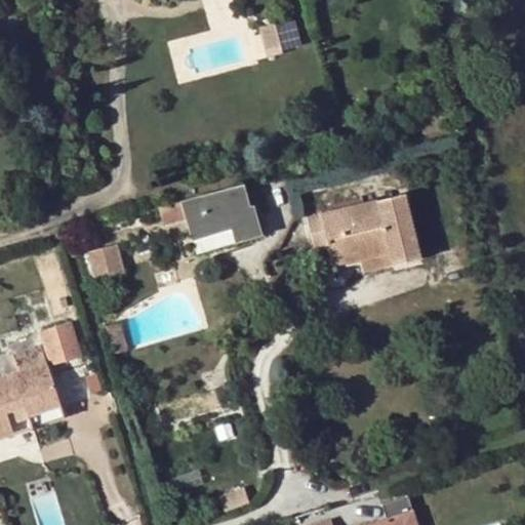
[(275,23),(258,28),(267,57),(283,53),(275,23)]
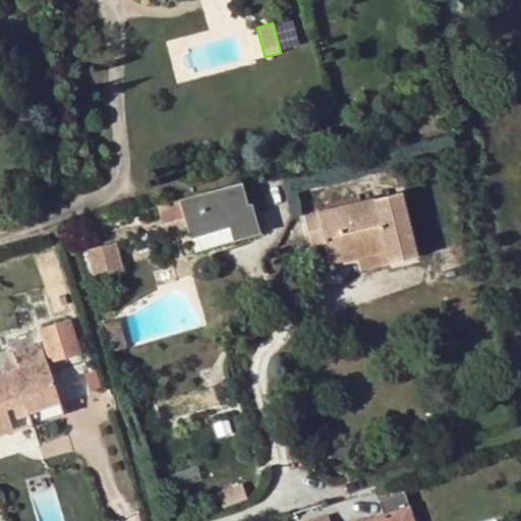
[(240,183),(179,198),(185,217),(194,250),(259,233),(250,205),(246,206),(240,183)]
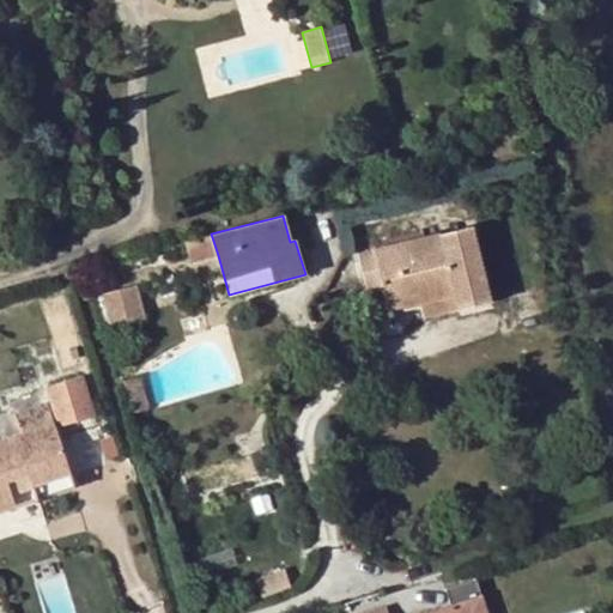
[(383,289),(386,305),(418,297),(419,304),(454,296),(456,310),(489,302),(469,226),(358,254),(365,292),(383,289)]
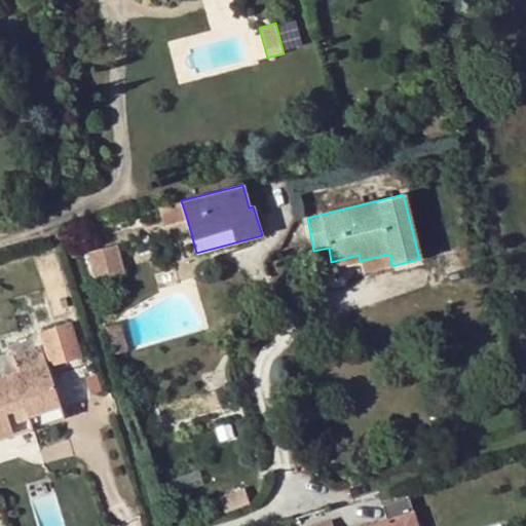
[(187,219),(181,200),(158,207),(163,224),(187,219)]
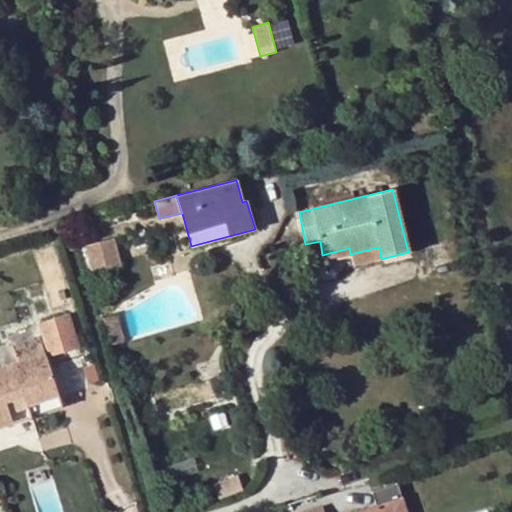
[(109,237),(84,244),(90,272),(117,265),(109,237)]
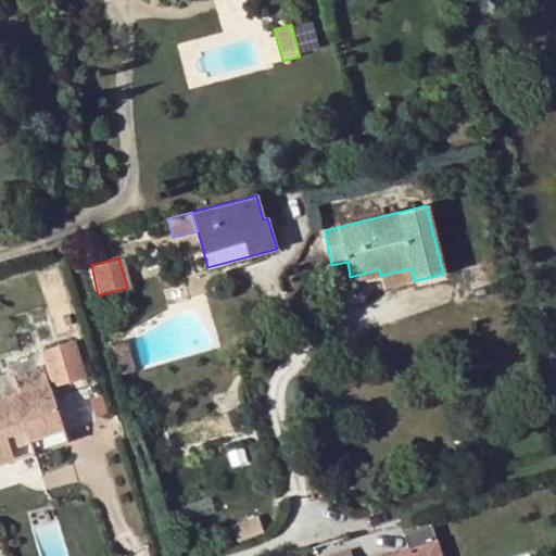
[(412,268),(380,276),(383,289),(414,281),(412,268)]
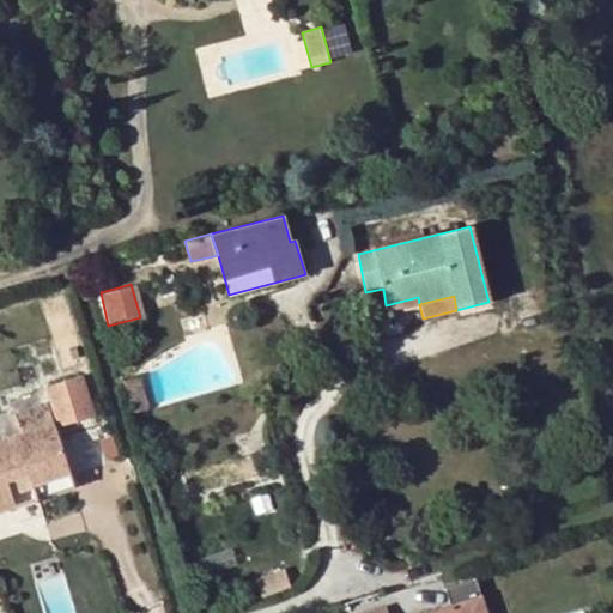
[(418,297),(386,305),(388,313),(419,304),(418,297)]
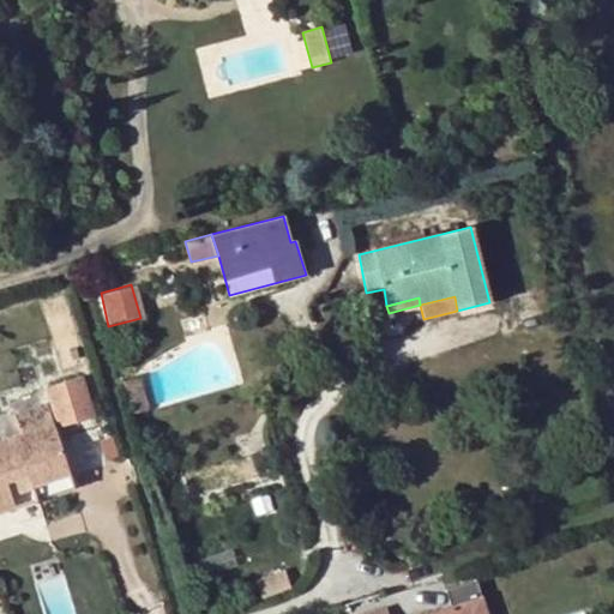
[(80,375),(47,387),(61,428),(95,417),(80,375)]
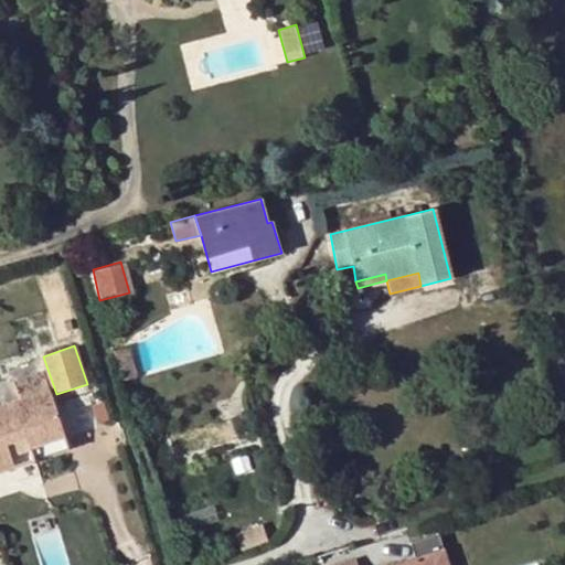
[(114,351),(124,381),(138,376),(128,347),(114,351)]
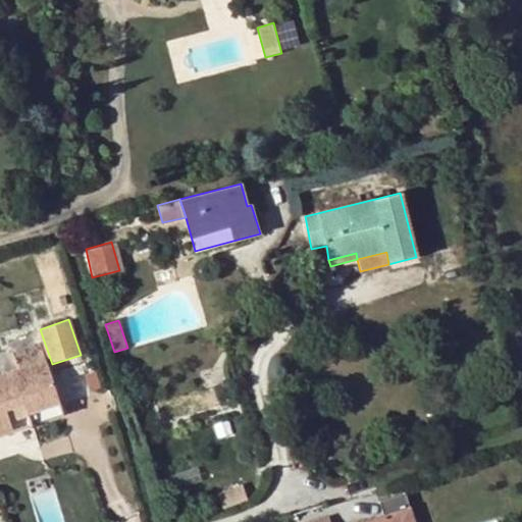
[(0,435),(12,432),(8,419),(6,412),(27,406),(29,412),(33,425),(49,420),(47,413),(61,409),(40,343),(12,352),(18,370),(0,375),(0,435)]
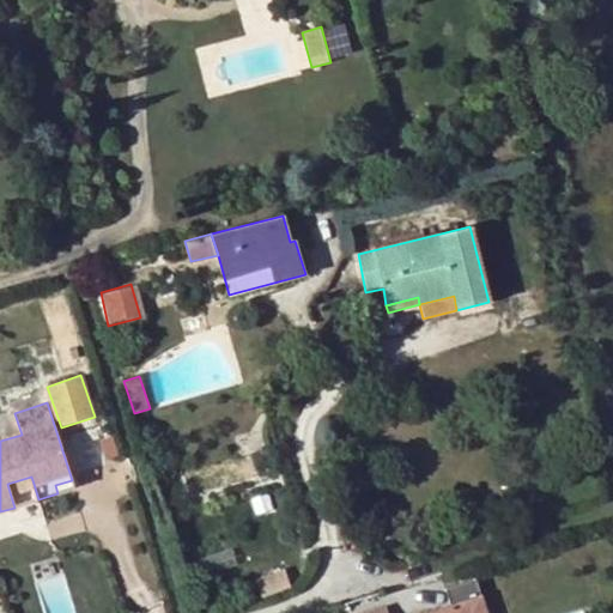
[(7,484),(10,492),(34,484),(31,477),(7,484)]
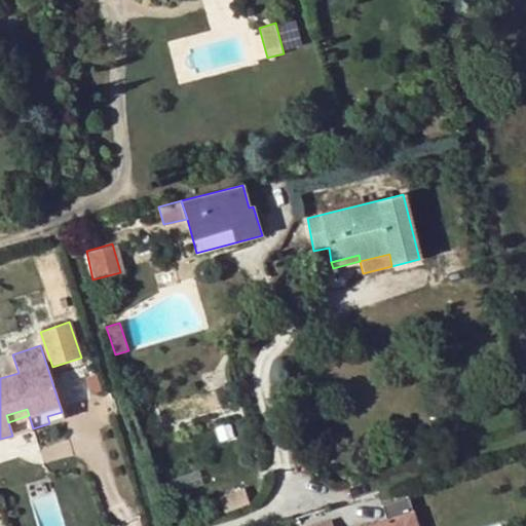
[(64,419),(62,412),(47,416),(49,423),(64,419)]
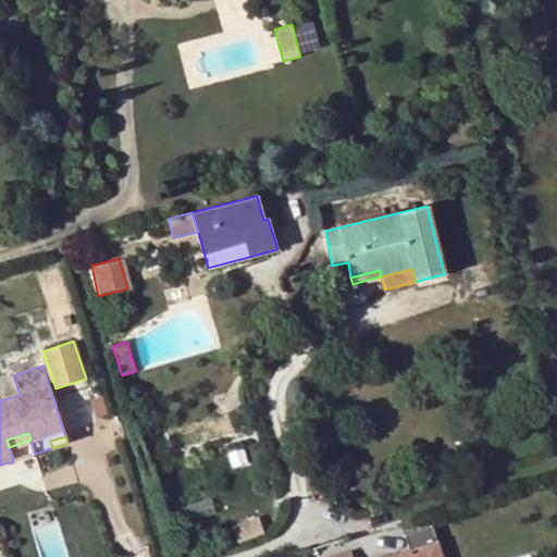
[(211,498),(178,509),(184,523),(215,514),(211,498)]
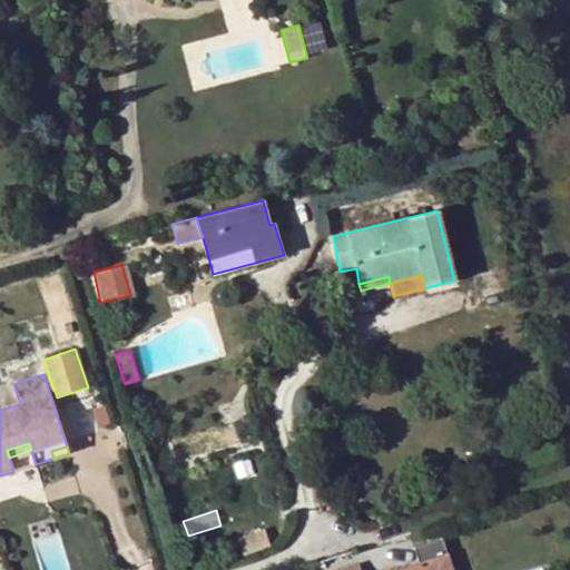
[(239,540),(244,554),(271,547),(266,531),(239,540)]
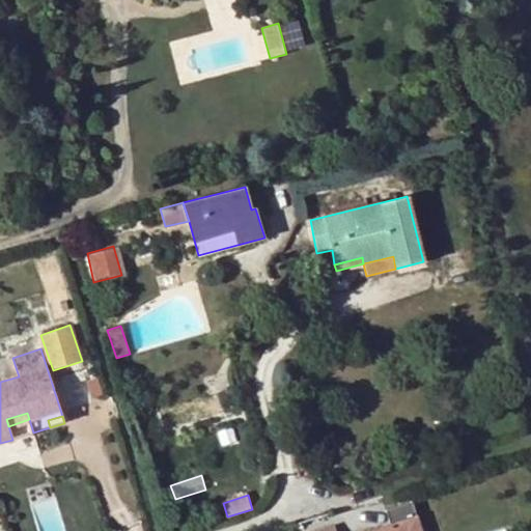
[(390,523),(363,530),(419,530),(410,502),(386,509),(390,523)]
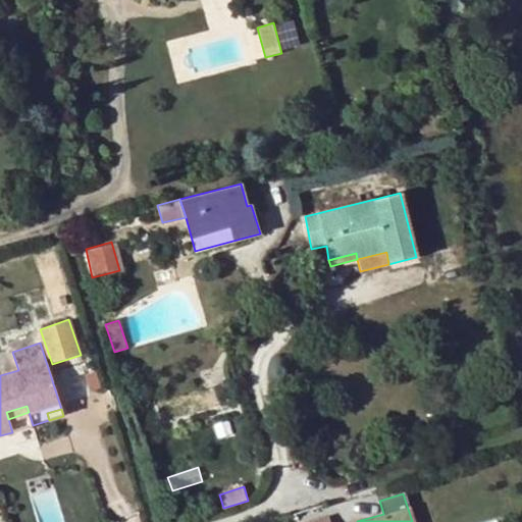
[(289,516),(291,521),(312,521),(327,517),(323,505),(289,516)]
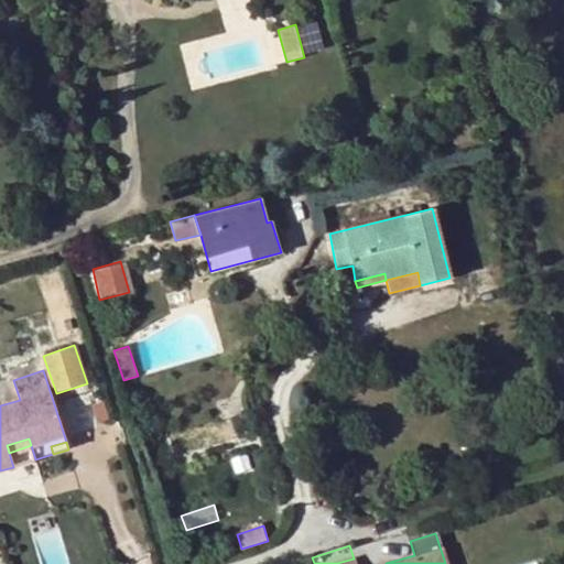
All buildings are outlined.
